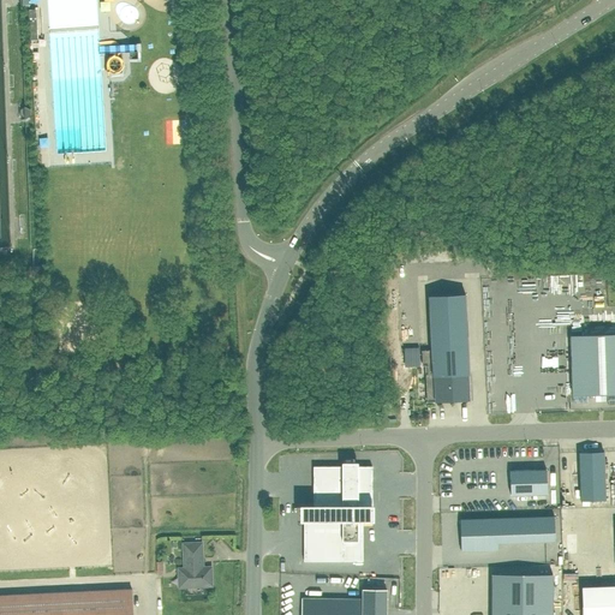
[(25,118),(30,115),(30,109),(24,106),(23,107),(19,109),(19,115),(21,117),(25,118)]
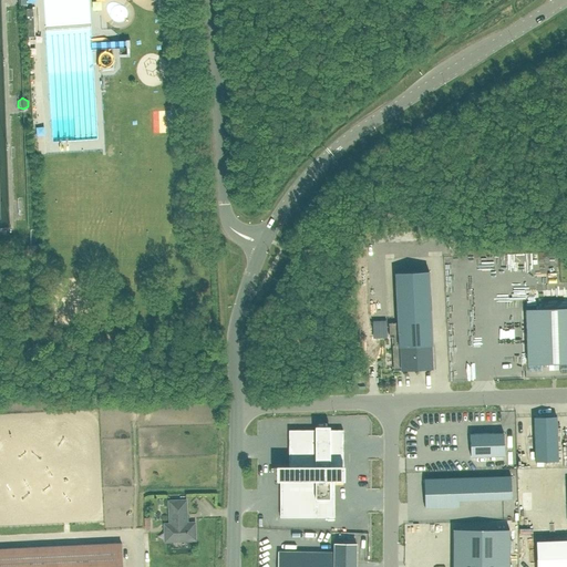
[(27,225),(26,206),(13,207),(14,226),(27,225)]
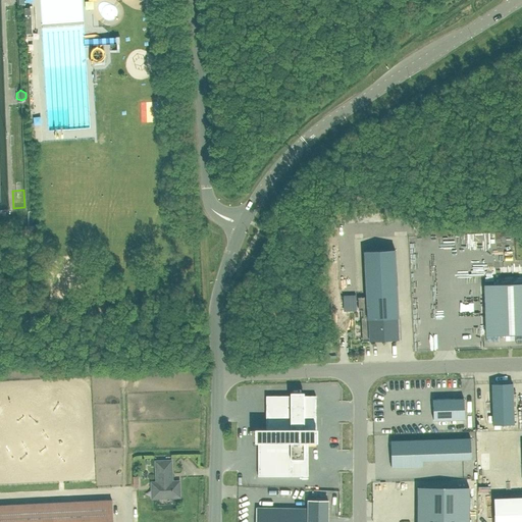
[(365,251),(369,319),(371,319),(372,337),(399,336),(398,317),(400,317),(397,249),(365,251)]
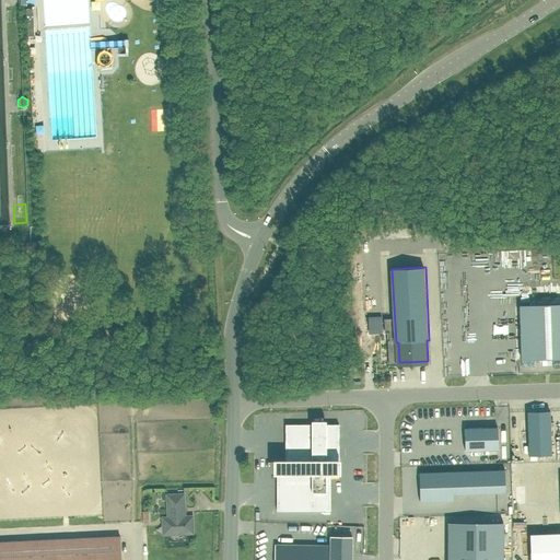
[(559,303),(520,305),(521,360),(559,358),(559,303)]
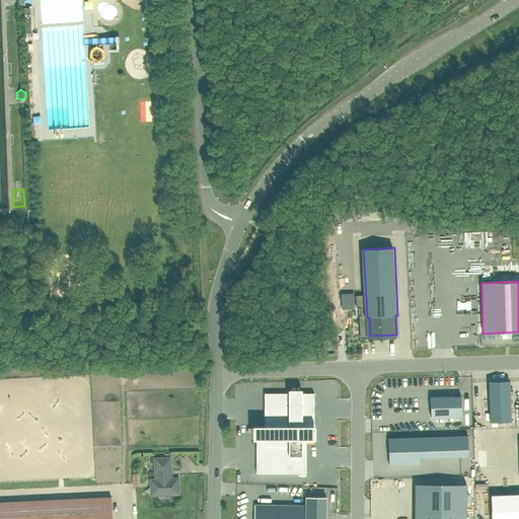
[(487,382),(489,423),(509,421),(507,380),(487,382)]
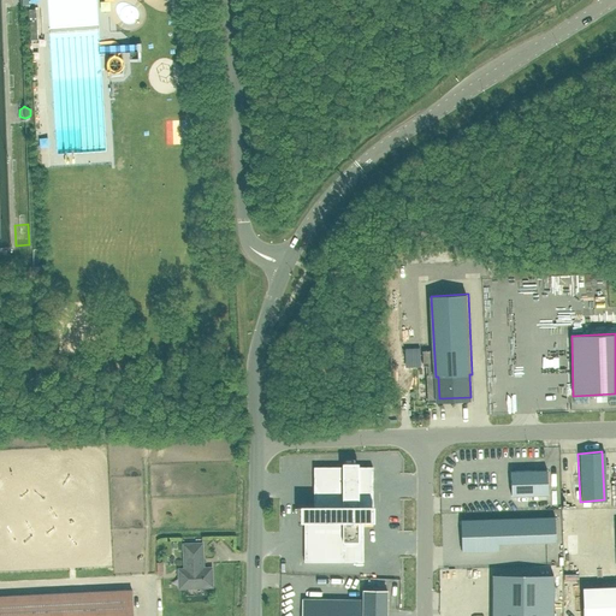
[(373,468),(359,468),(359,465),(343,465),(343,468),(314,468),(314,507),(301,507),(301,522),(304,522),(304,562),(363,562),(363,522),(374,522),(374,507),(373,507),(373,468)]
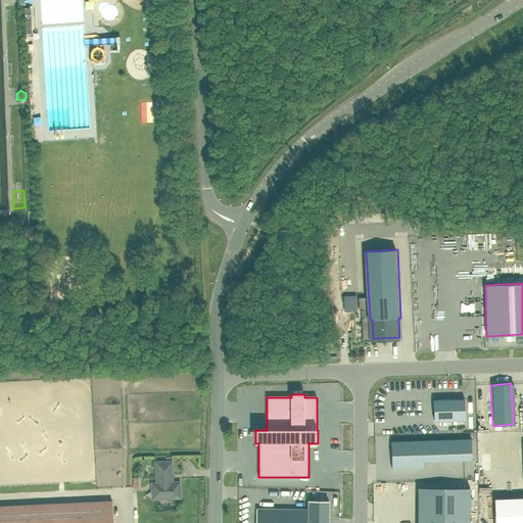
[(327,399),(328,413),(337,412),(336,398),(327,399)]
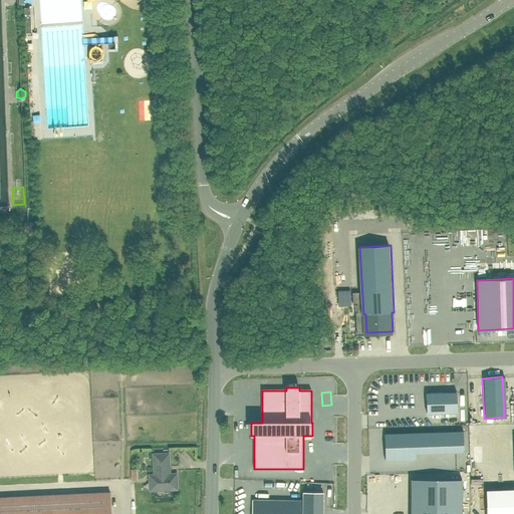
[(457,393),(426,394),(427,414),(458,413),(457,393)]
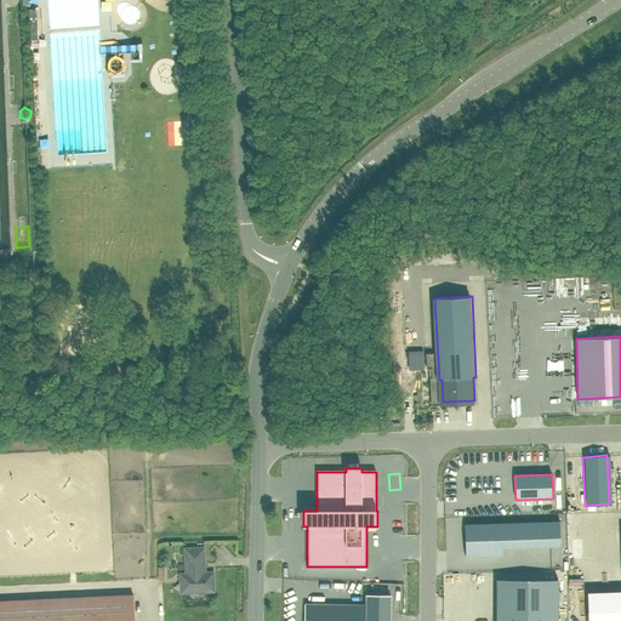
[(550,522),(465,524),(466,557),(502,556),(502,548),(551,546),(550,522)]
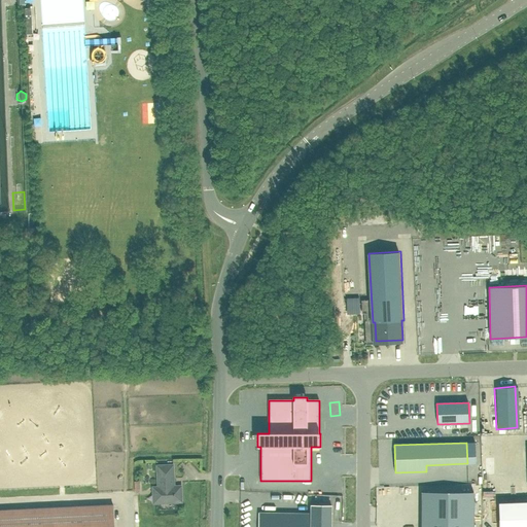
[(153,502),(181,501),(180,486),(173,487),(172,465),(157,466),(159,487),(153,488),(153,502)]
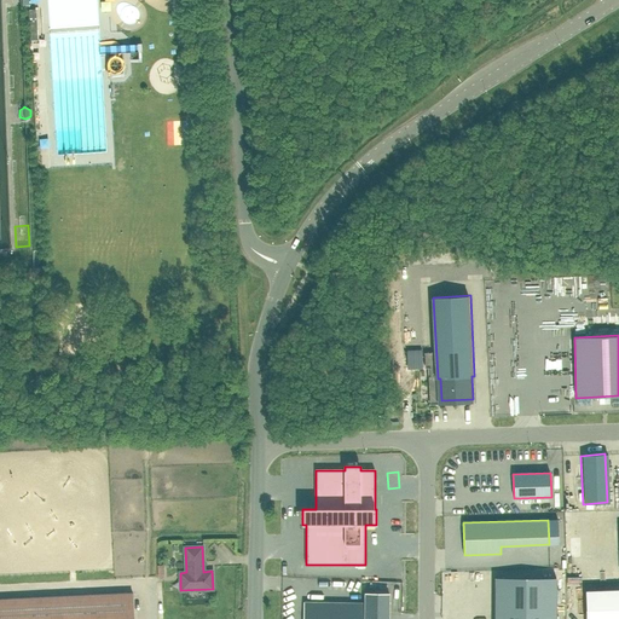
[(495,578),(493,618),(555,618),(556,578),(495,578)]
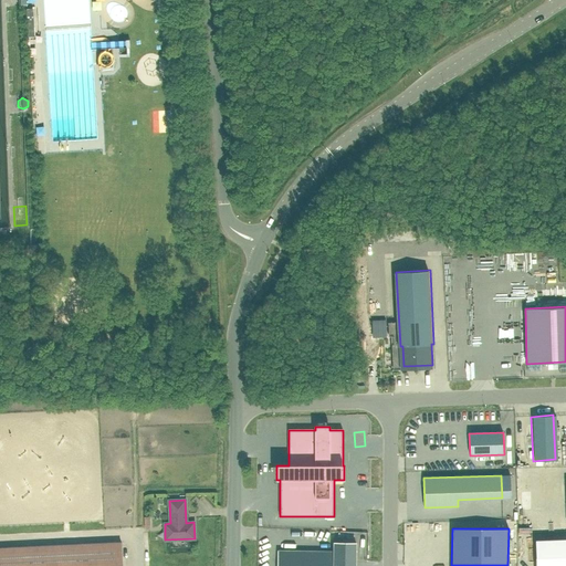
[(565,565),(565,538),(535,540),(535,565),(565,565)]
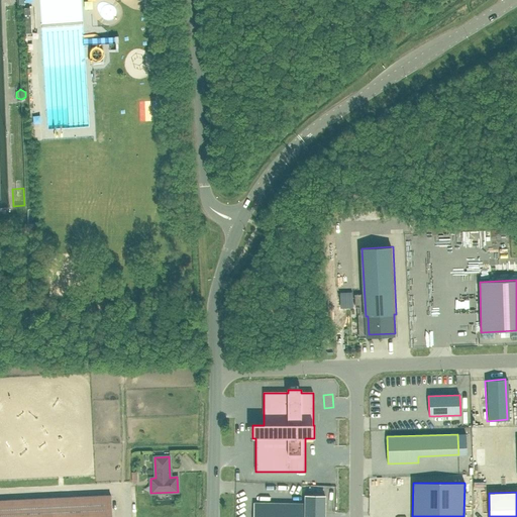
[(111,516),(110,495),(0,500),(0,516),(111,516)]
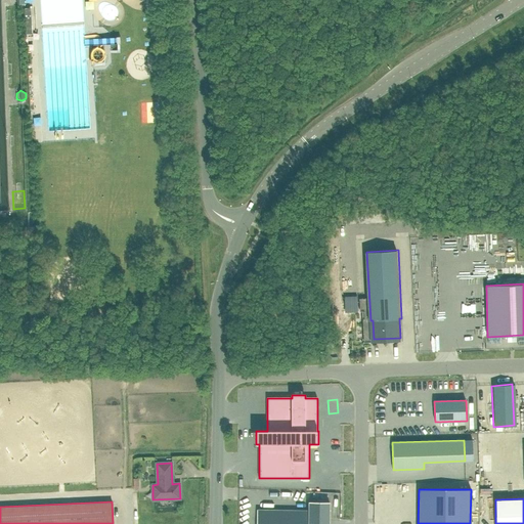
[(329,523),(330,503),(309,501),(308,511),(258,510),(257,523),(329,523)]
